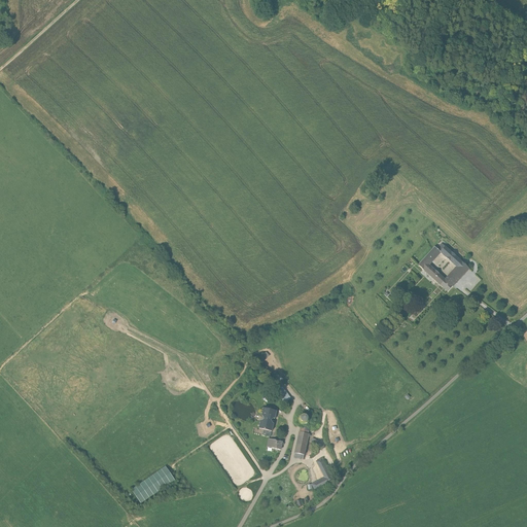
[(442,253),(446,248),(441,243),(435,248),(442,253)]
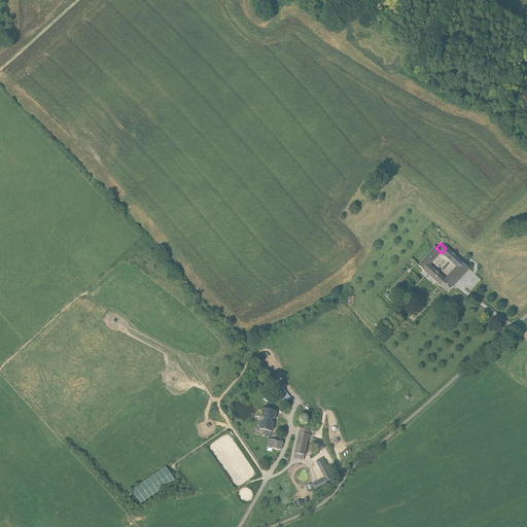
[(434,247),(417,267),(448,294),(469,270),(446,248),(442,253),(456,268),(445,280),(429,267),(441,253),(435,248),(434,247)]
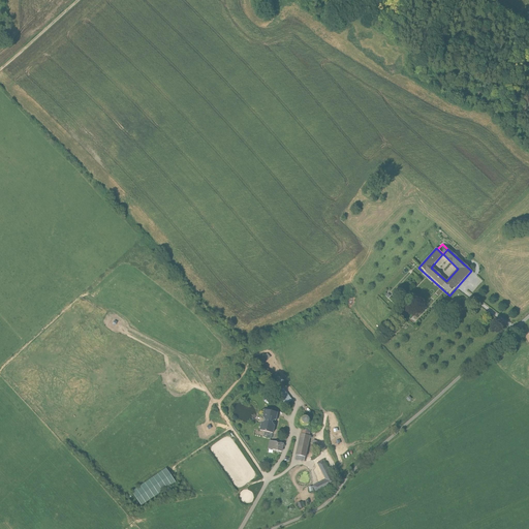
[(268,353),(260,359),(262,363),(271,358),(268,353)]
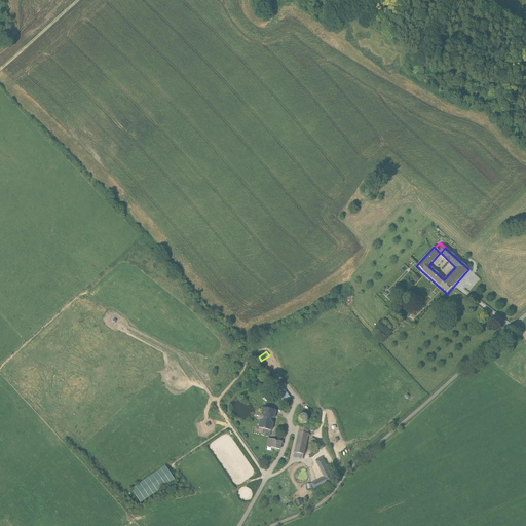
[(265,366),(269,370),(271,368),(275,371),(278,368),(267,358),(266,359),(269,361),(265,366)]
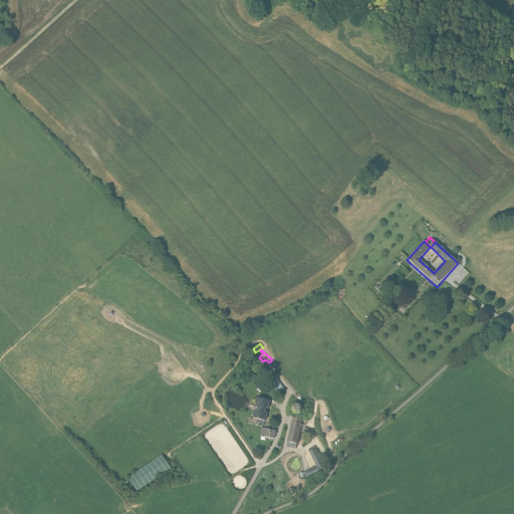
[(255,353),(251,356),(257,363),(261,360),(255,353)]
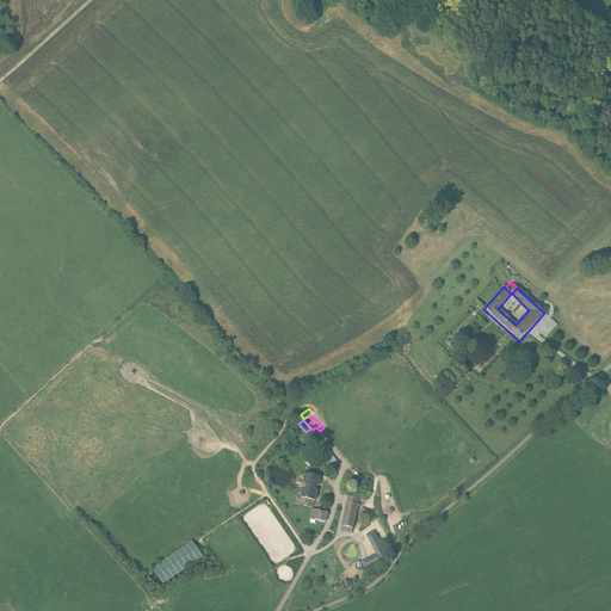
[(323,429),(318,432),(325,442),(331,438),(323,429)]
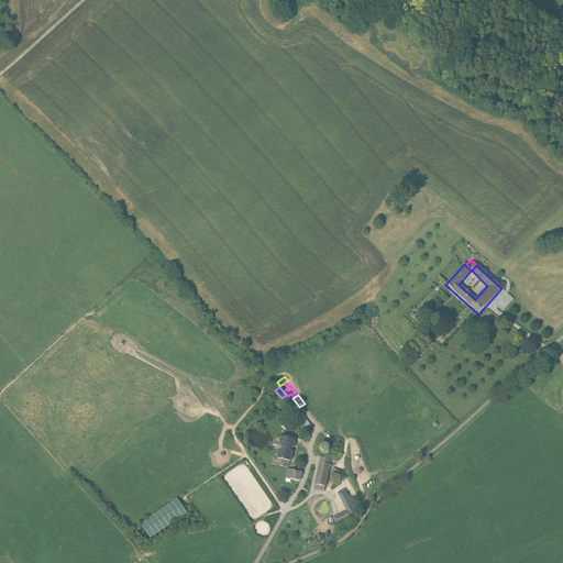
[(301,415),(295,420),(304,432),(311,427),(301,415)]
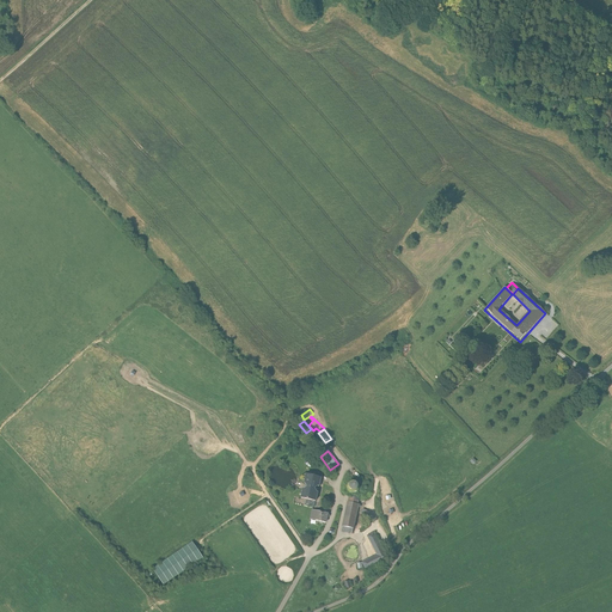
[(320,477),(305,473),(303,483),(305,483),(306,487),(304,489),(303,488),(300,497),(316,501),(318,491),(317,491),(314,488),(318,485),(319,485),(320,477)]
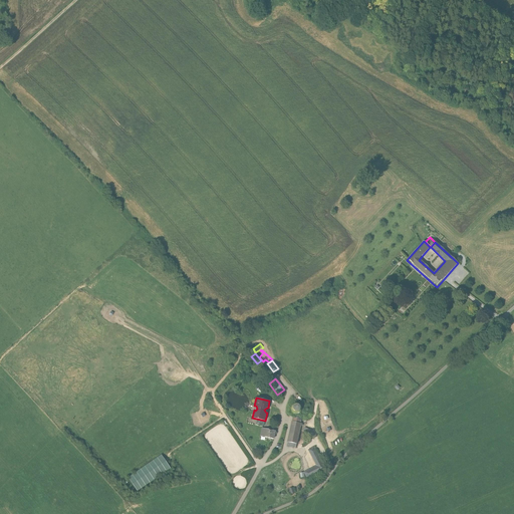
[(294,406),(292,407),(292,408),(291,411),(291,412),(292,414),(295,416),(297,416),(299,415),(301,414),(302,411),(302,409),(301,406),(300,406),(298,405),(295,405),(294,406)]
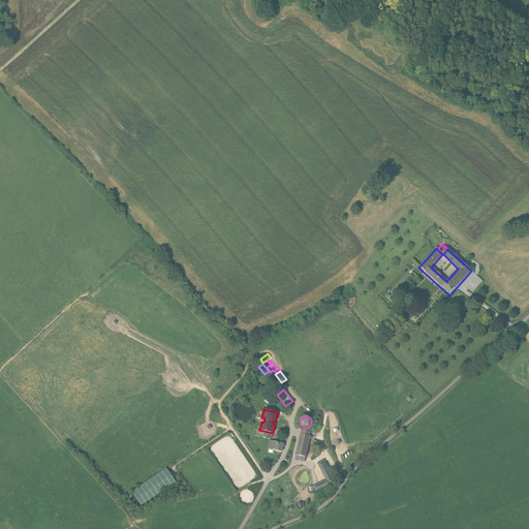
[(301,435),(300,435),(296,456),(297,456),(296,461),(304,462),(305,458),(306,458),(310,437),(309,437),(310,432),(302,430),(301,435)]
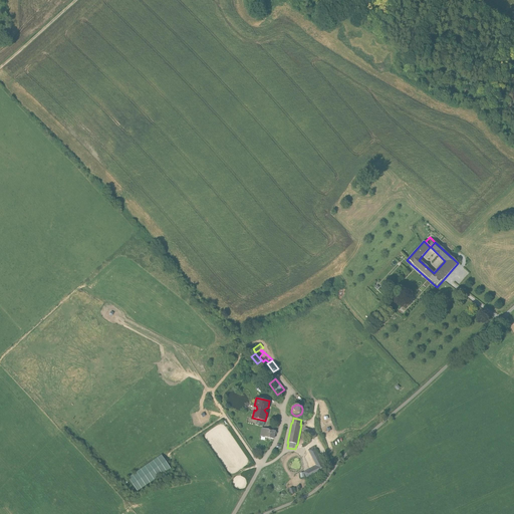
[(276,431),(262,428),(260,436),(274,439),(275,434),(276,434),(276,431)]
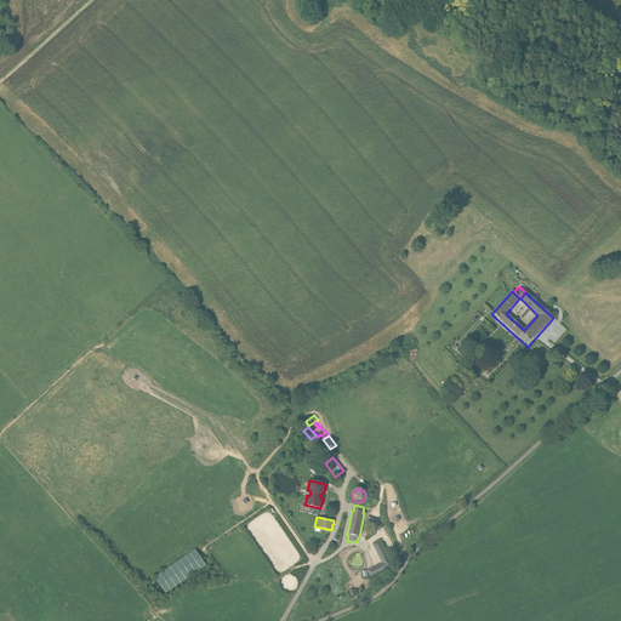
[(382,562),(362,571),(364,577),(370,575),(371,576),(392,568),(380,540),(374,542),(382,562)]
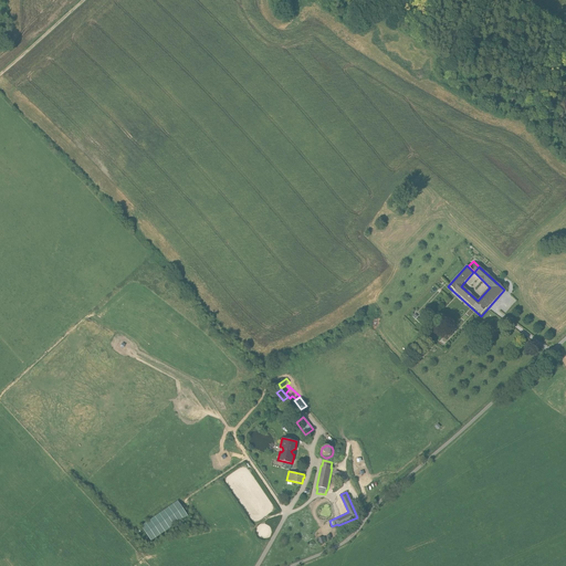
[(177,502),(142,527),(150,541),(187,516),(177,502)]
